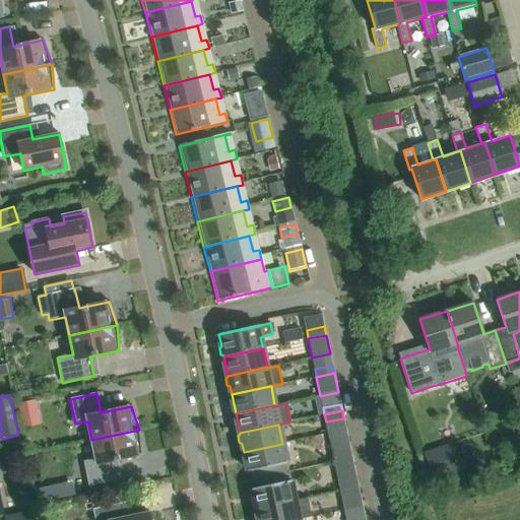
[(141,455),(139,430),(91,440),(95,459),(83,461),(88,486),(116,481),(112,461),(141,455)]
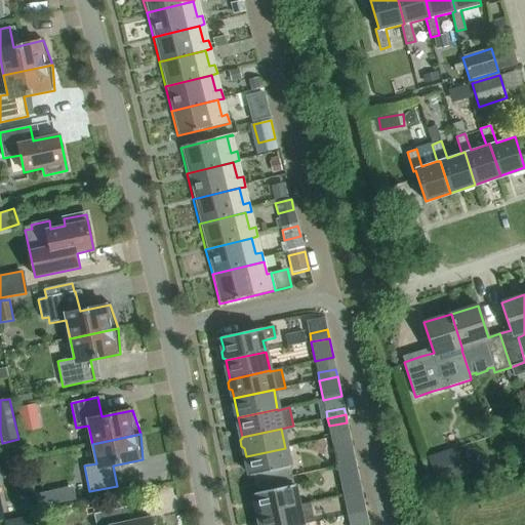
[(291,477),(285,448),(246,456),(250,477),(253,476),(255,484),(291,477)]
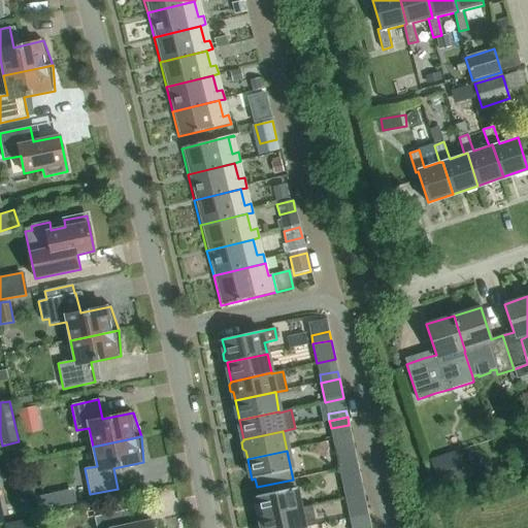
[(339,469),(358,465),(356,458),(338,462),(339,469)]
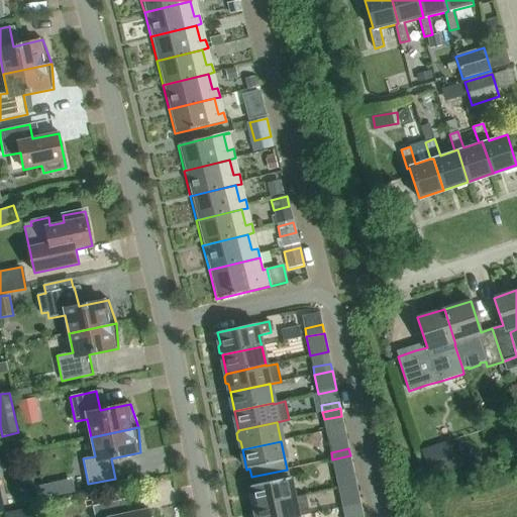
[(425,463),(430,479),(457,470),(452,454),(425,463)]
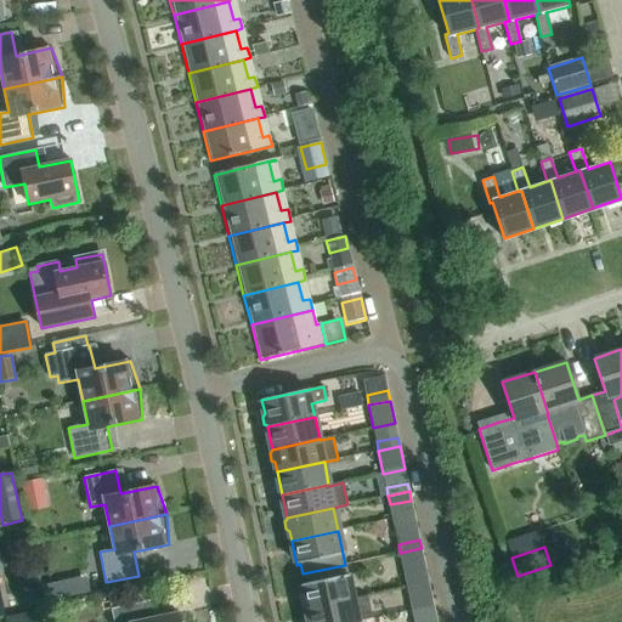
[(422,548),(400,553),(402,560),(423,557),(422,548)]
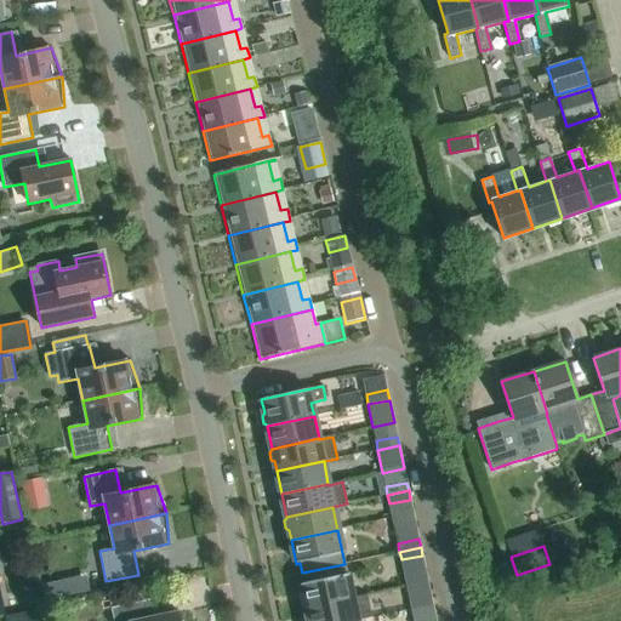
[(306,608),(352,598),(345,564),(302,573),(305,584),(300,585),(306,608)]
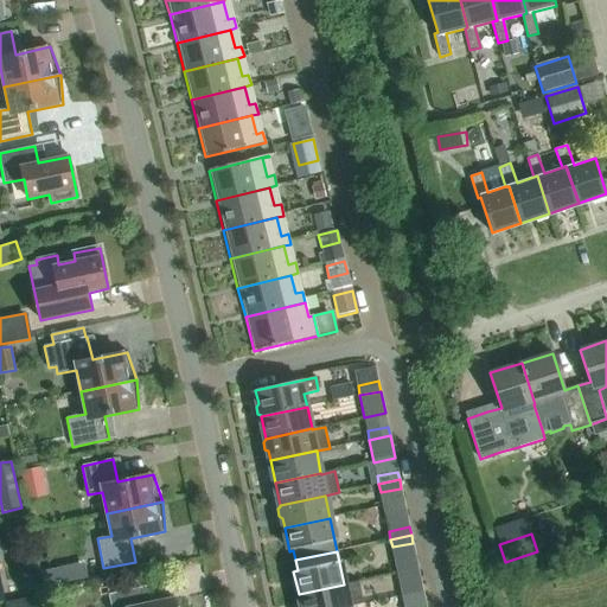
[(56,580),(93,577),(91,563),(55,566),(56,580)]
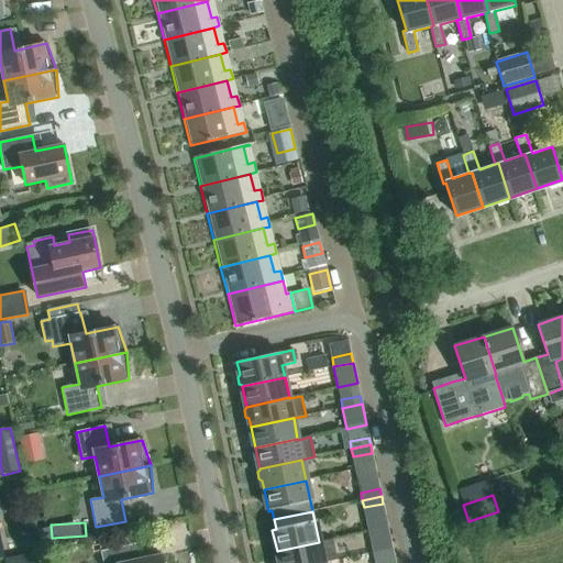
[(332,540),(320,543),(319,542),(277,551),(278,562),(321,562),(323,562),(337,560),(332,540)]
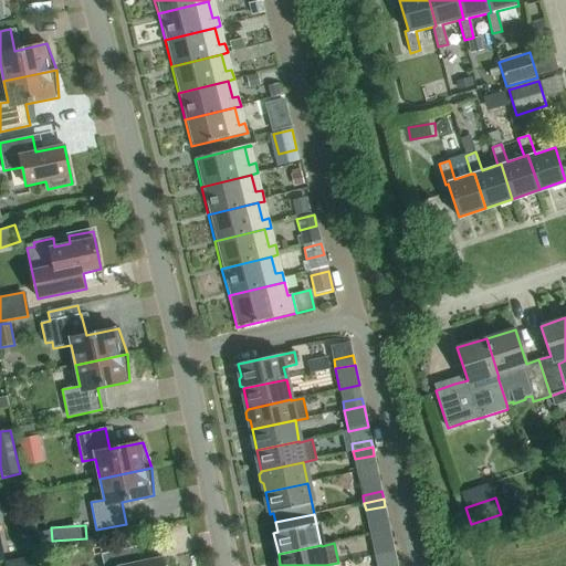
[(375,555),(395,551),(392,544),(374,548),(375,555)]
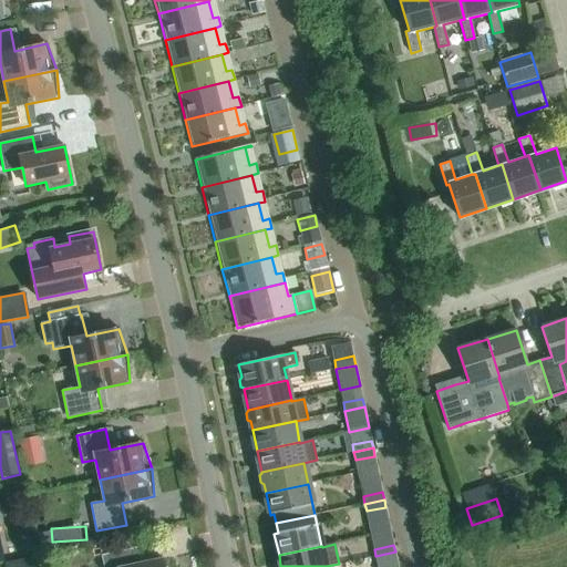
[(164,566),(163,559),(134,565),(131,549),(101,556),(103,566),(164,566)]
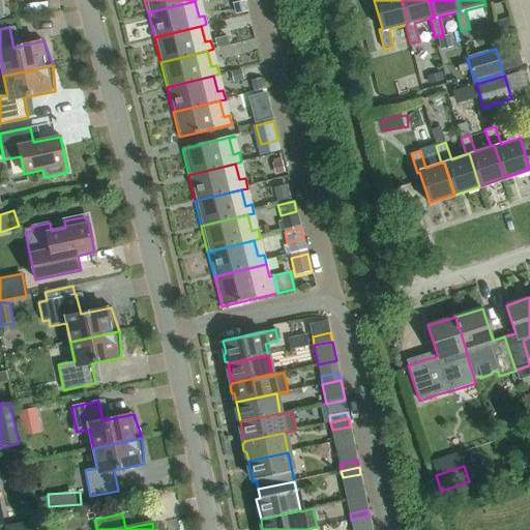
[(370,516),(351,520),(353,527),(371,523),(370,516)]
